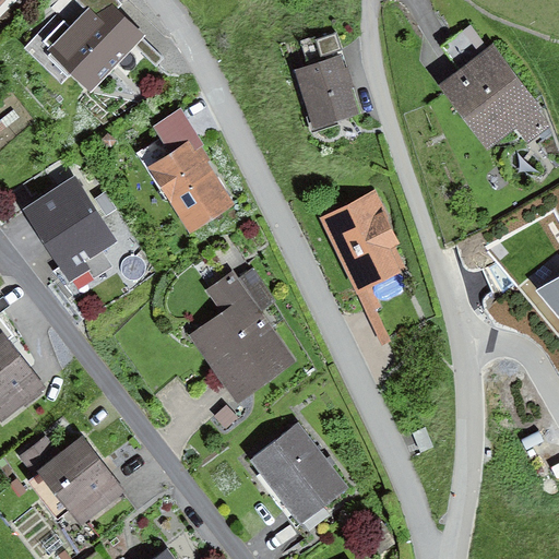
[(139,34),(104,0),(96,0),(52,46),(92,83),(139,34)]
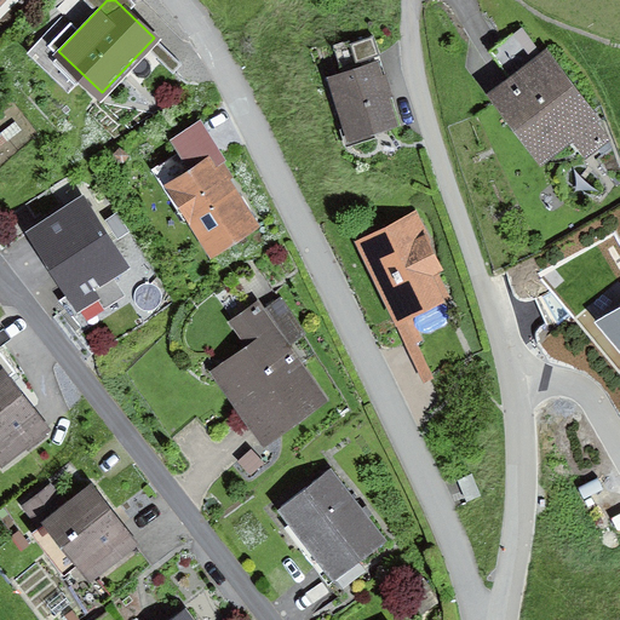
[(528,23),(499,41),(514,63),(541,45),(528,23)]
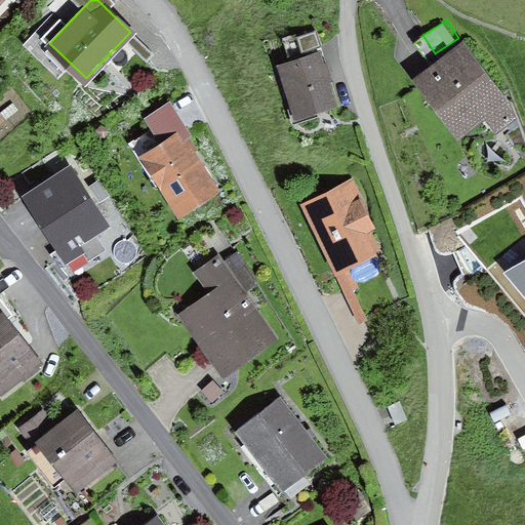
[(465,42),(413,78),(456,138),(484,118),(497,136),(521,119),(465,42)]
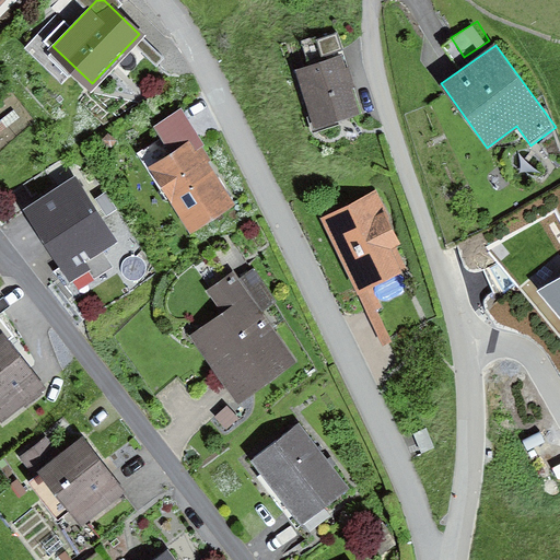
[(343,54),(301,65),(316,124),(359,113),(343,54)]
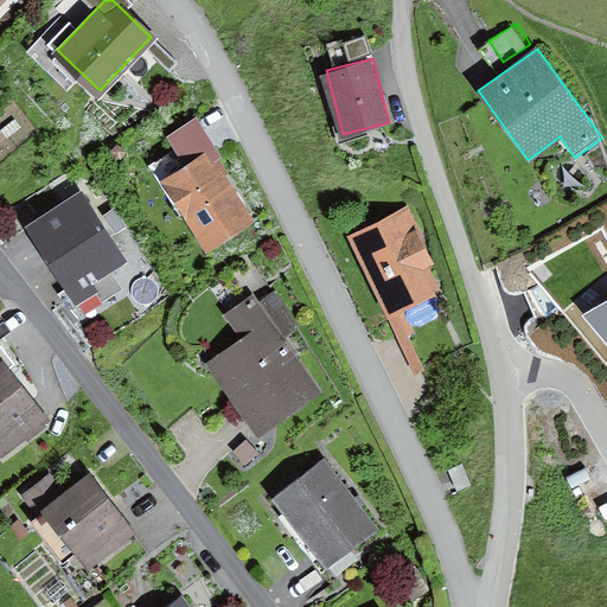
[(224,155),(199,117),(172,134),(189,161),(160,180),(205,256),(259,223),(228,177),(235,172),(224,155)]
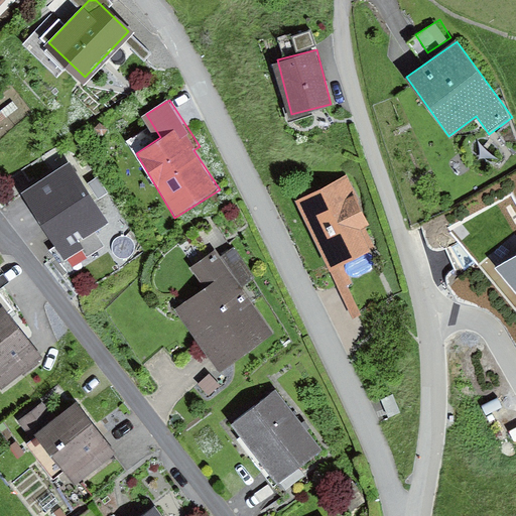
[(73,165),(26,188),(60,253),(106,229),(73,165)]
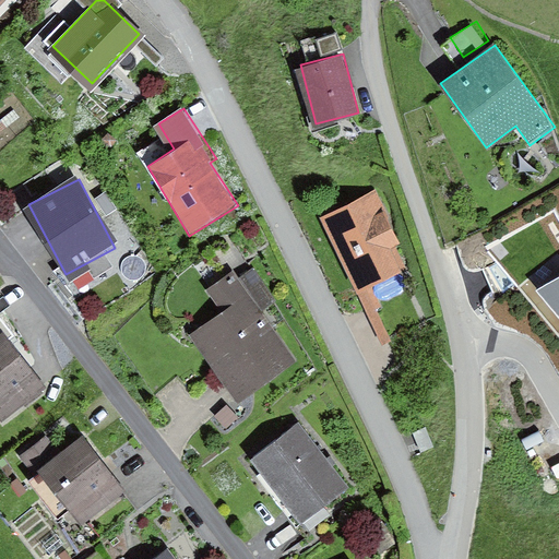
[(367,205),(317,225),(357,307),(406,286),(367,205)]
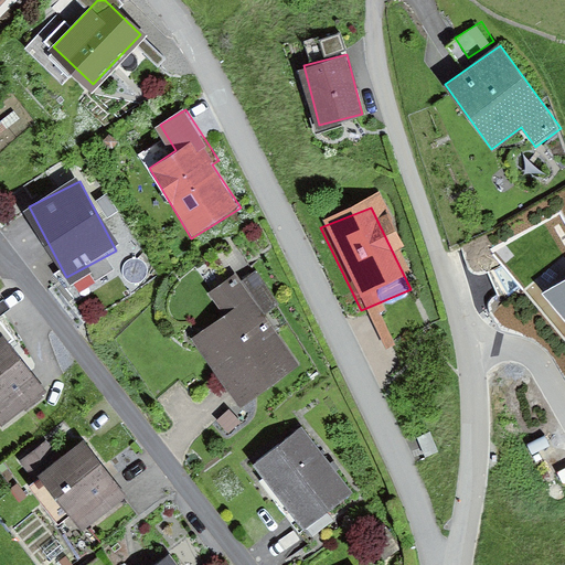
[(231,312),(192,339),(242,412),(300,373),(265,321),(285,308),(257,268),(219,295),(231,312)]
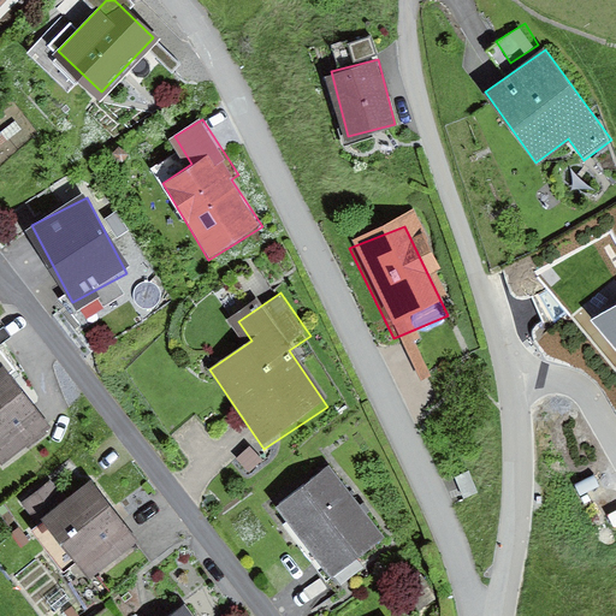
[(615,311),(597,324),(615,353),(615,311)]
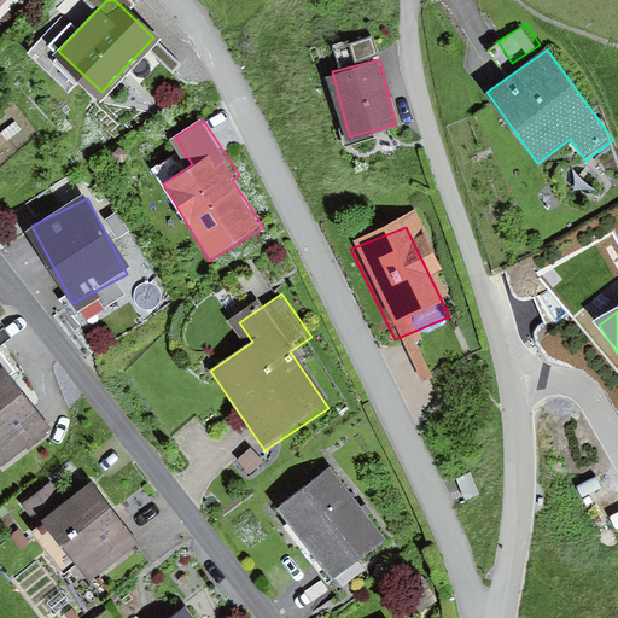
[(0,466),(48,431),(5,371),(0,373),(0,466)]
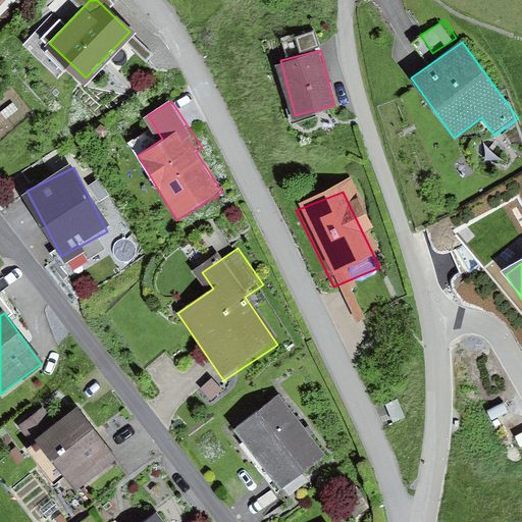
[(282,404),(241,435),(282,489),(324,458),(282,404)]
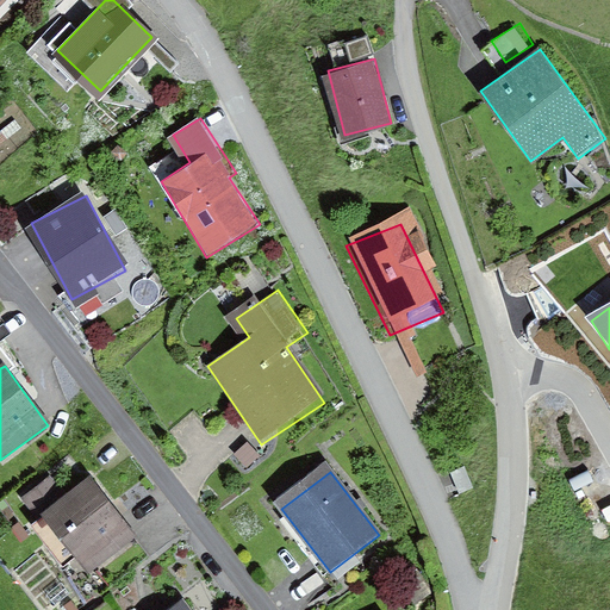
[(57,478),(31,496),(85,574),(137,539),(93,477),(69,493),(57,478)]
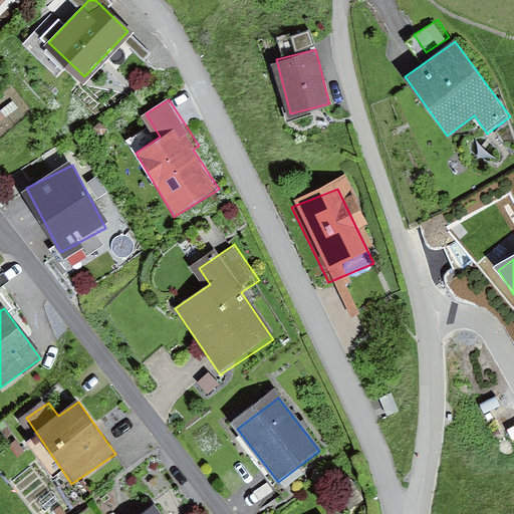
All buildings are outlined.
